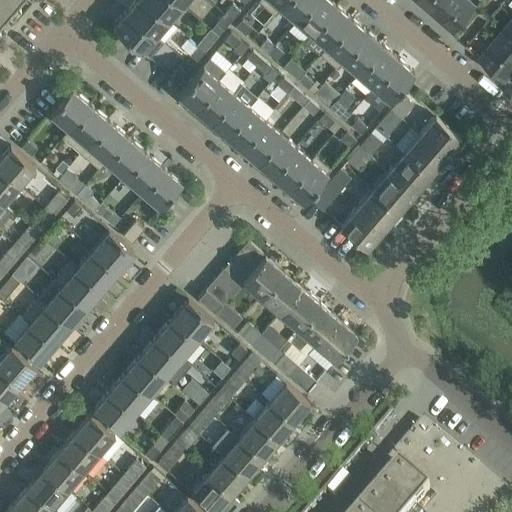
[(0,0),(0,15),(12,0),(0,0)]
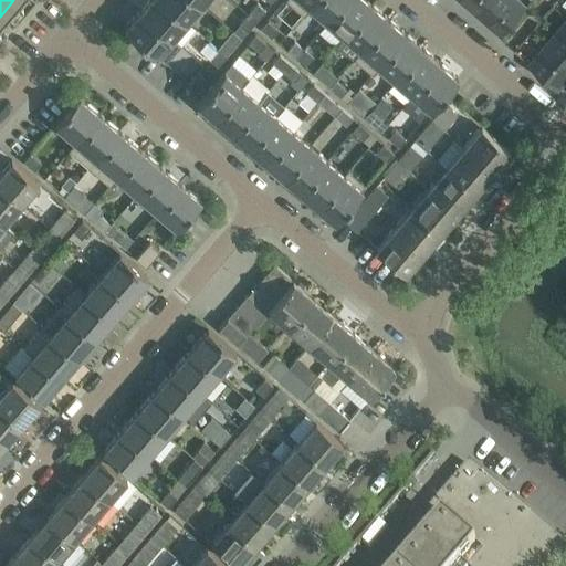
[(142,9),(139,11),(179,45),(194,28),(186,21),(161,0),(148,0),(146,2),(145,1),(140,8),(142,9)]
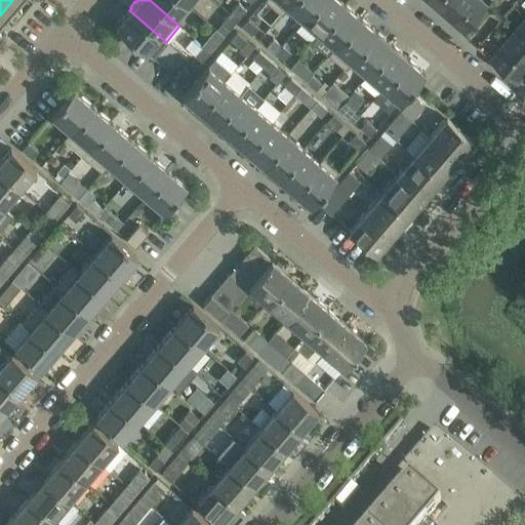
[(150,0),(172,19),(186,3),(182,0),(150,0)]
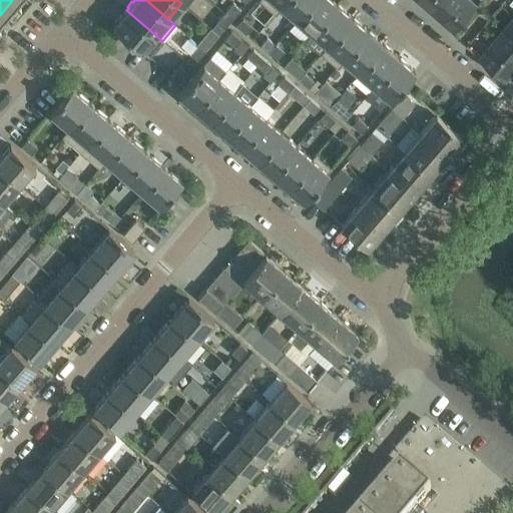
[(258,0),(275,14),(286,0),(258,0)]
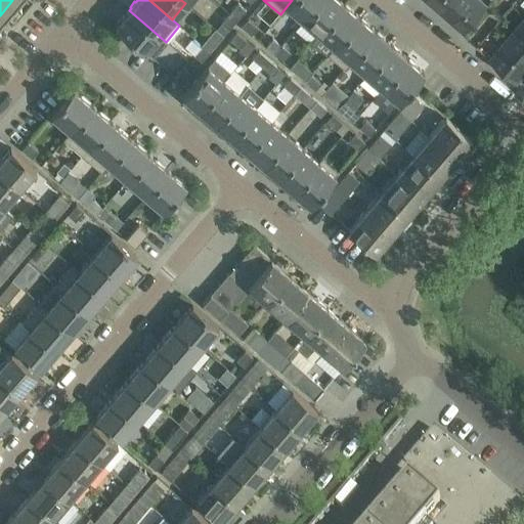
[(292,0),(280,14),(287,7),(302,20),(319,0),(292,0)]
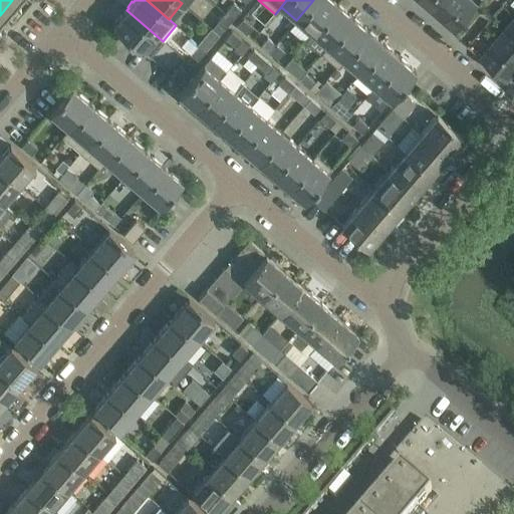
[(313,0),(296,20),(312,33),(336,4),(331,0),(313,0)]
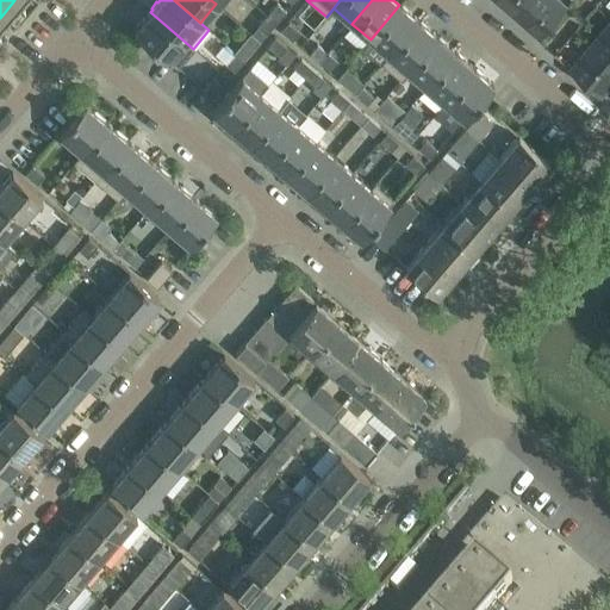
[(498,0),(516,16),(529,0),(498,0)]
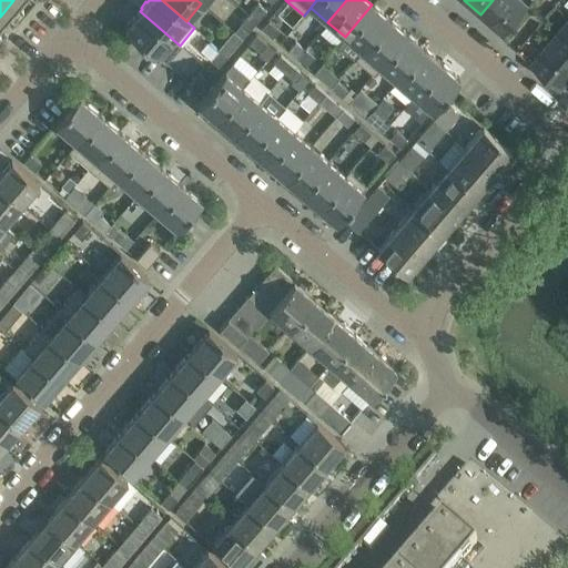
[(520,0),(493,0),(480,14),(504,33),(528,6),(520,0)]
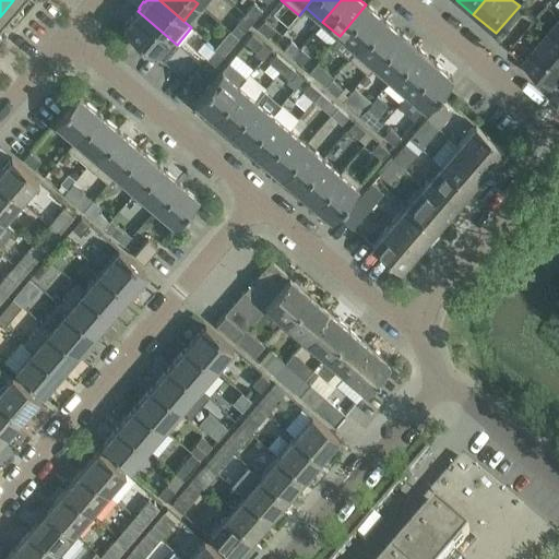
[(253,3),(245,14),(252,21),(261,10),(253,3)]
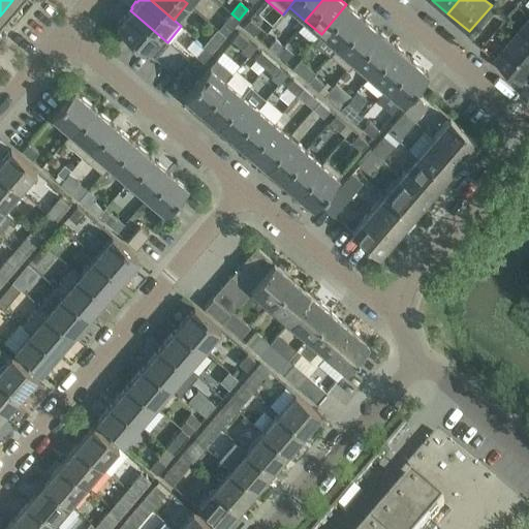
[(336,47),(330,55),(331,56),(363,18),(354,10),(349,5),(348,6),(346,4),(321,34),(336,47)]
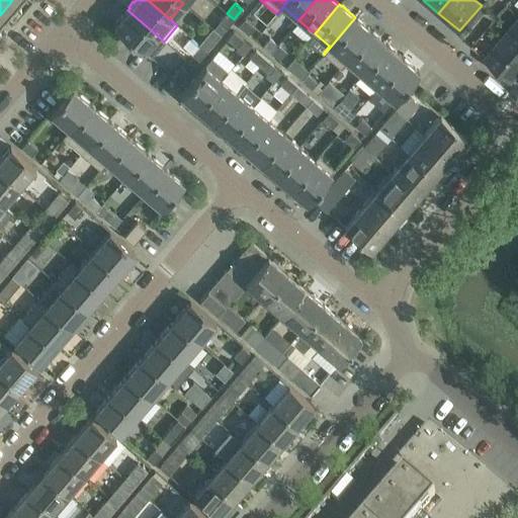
[(164,41),(127,10),(120,18),(119,17),(115,22),(115,23),(113,26),(150,58),(164,41)]
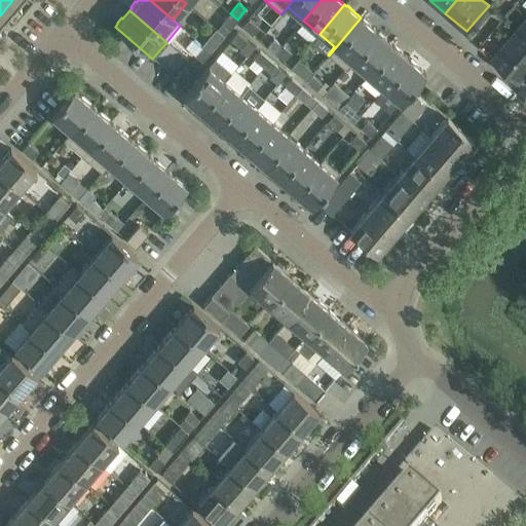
[(230,13),(221,23),(229,30),(237,20),(230,13)]
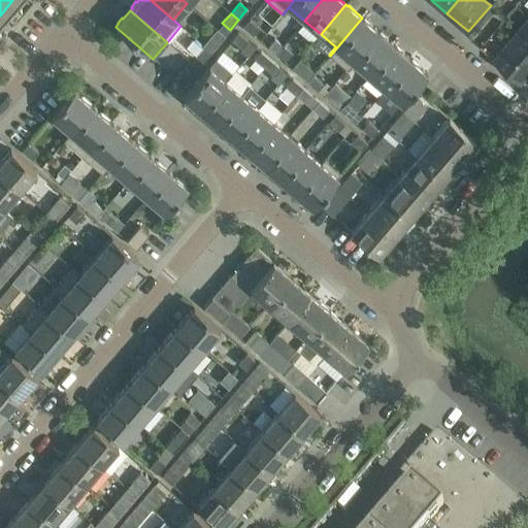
[(362,18),(330,56),(345,69),(377,32),(369,25),(370,24),(364,19),(364,20),(362,18)]
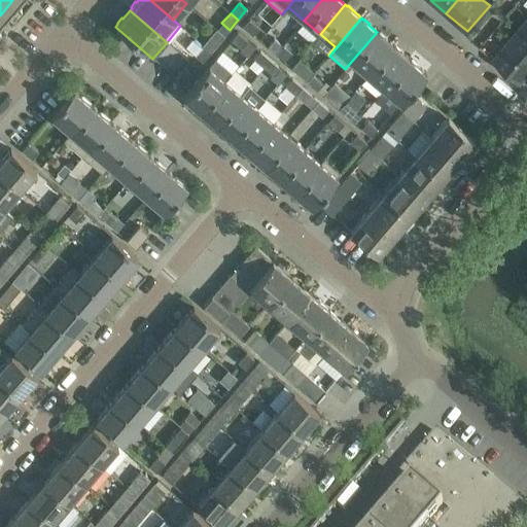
[(248,19),(242,26),(252,35),(258,27),(248,19)]
